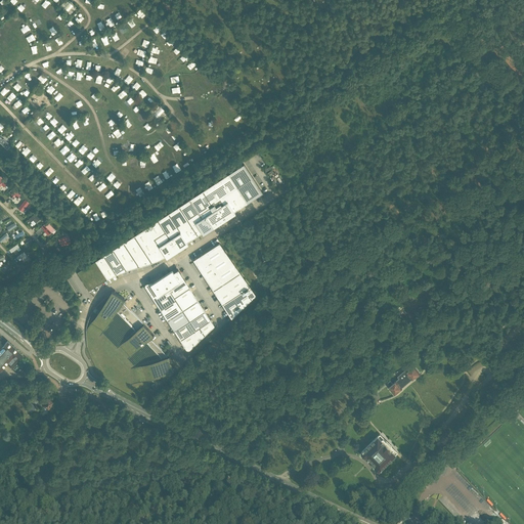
[(66,0),(64,0),(59,6),(70,15),(76,8),(73,6),(74,5),(69,2),(66,0)]
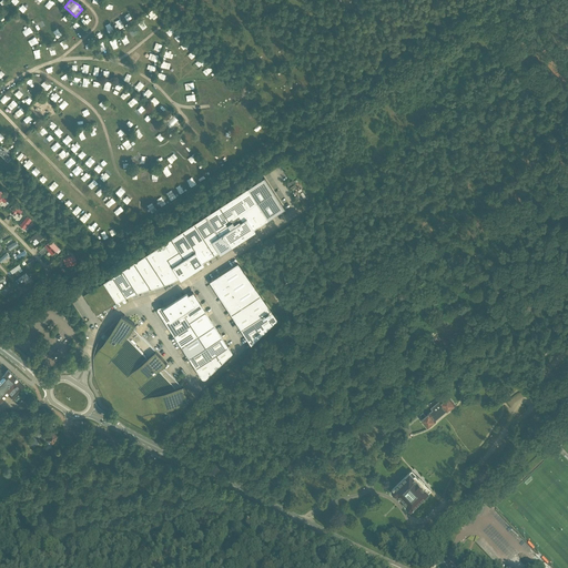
[(169,129),(172,132),(178,125),(179,127),(180,125),(179,124),(181,123),(178,120),(179,120),(174,115),(173,115),(170,113),(162,122),(164,124),(164,125),(169,130),(169,129)]
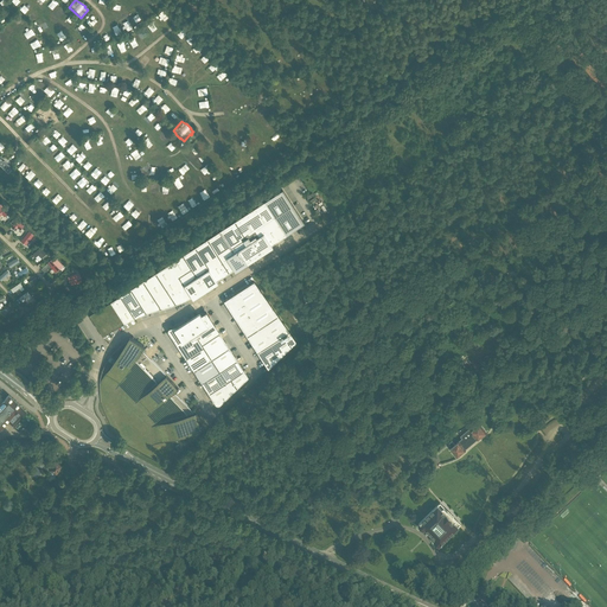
[(0,159),(0,165),(8,173),(12,170),(0,159)]
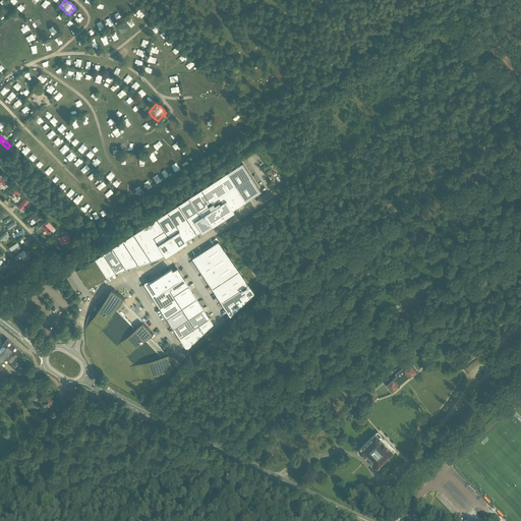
[(190,196),(188,197),(200,216),(193,220),(201,232),(212,225),(215,223),(217,222),(219,221),(221,220),(222,219),(224,218),(225,217),(227,216),(229,215),(231,213),(233,212),(234,211),(233,210),(240,206),(246,201),(262,191),(242,163),(227,173),(190,196)]
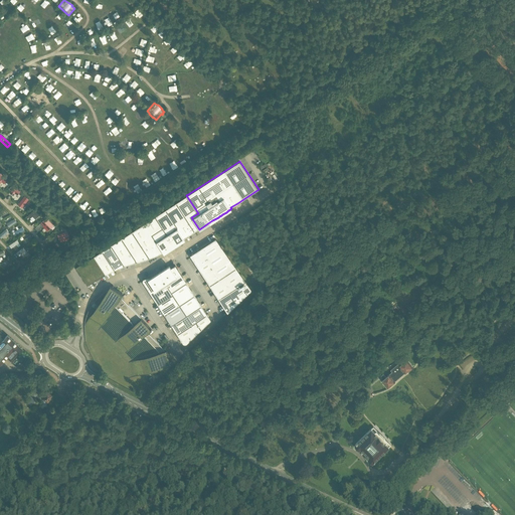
[(186,195),(176,202),(194,230),(198,228),(191,217),(198,213),(186,195)]
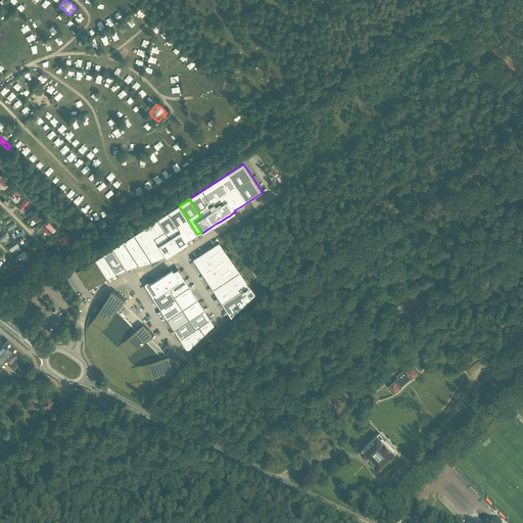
[(179,205),(168,212),(187,241),(192,238),(197,234),(179,205)]
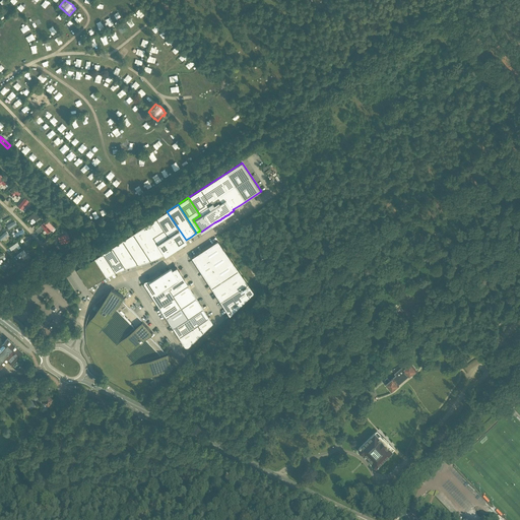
[(164,230),(153,236),(165,254),(165,255),(187,242),(186,240),(167,211),(156,218),(164,230)]
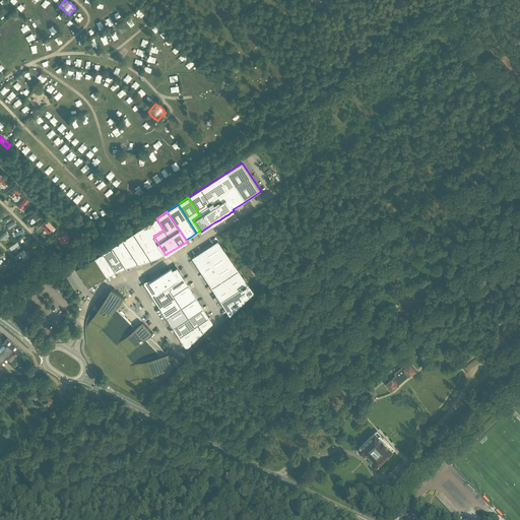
[(156,218),(133,234),(150,260),(155,258),(160,256),(165,254),(153,236),(164,230),(156,218)]
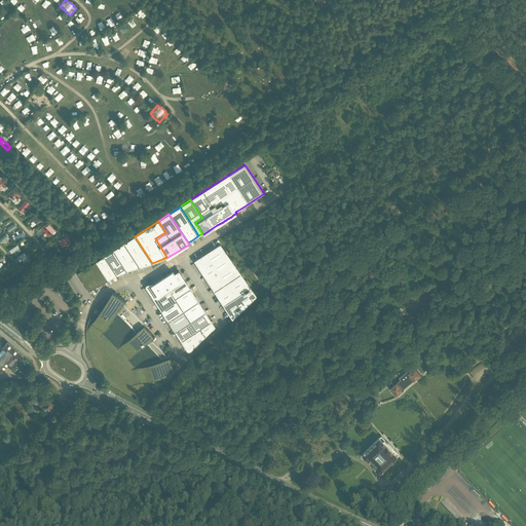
[(135,236),(123,243),(135,261),(137,268),(138,267),(137,267),(143,265),(144,266),(147,265),(152,263),(135,236)]
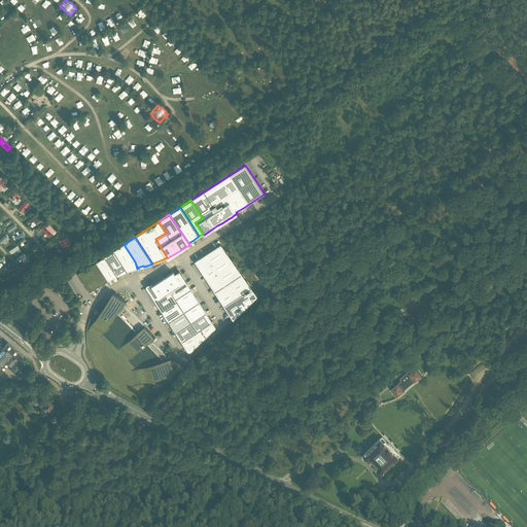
[(124,244),(113,250),(127,272),(128,271),(127,271),(133,269),(134,269),(137,269),(135,261),(124,244)]
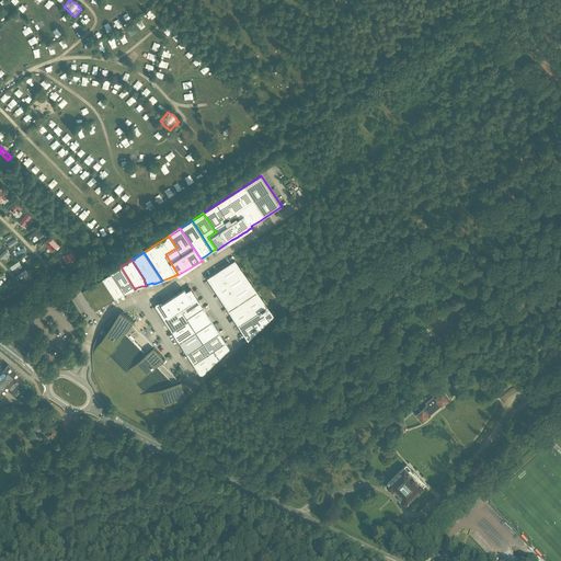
[(228,310),(256,292),(235,260),(207,278),(228,310)]
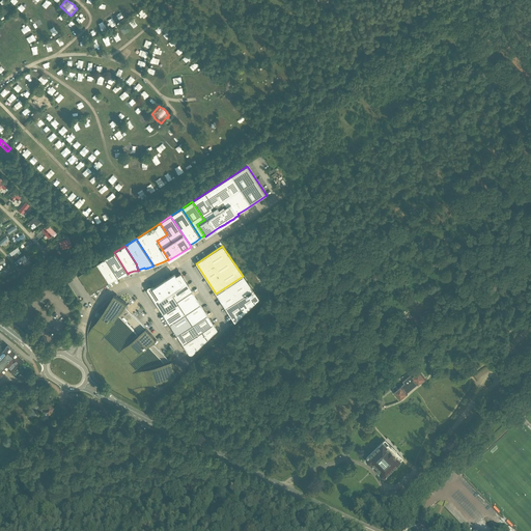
[(114,252),(105,258),(118,277),(120,276),(122,275),(127,274),(128,274),(114,252)]
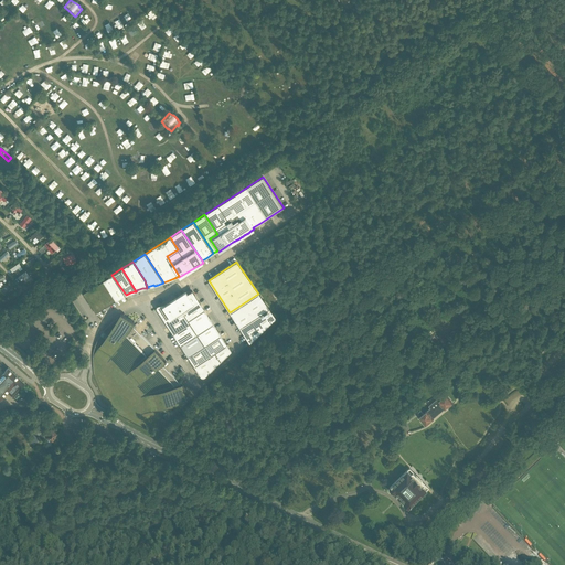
[(112,275),(83,294),(96,313),(115,300),(118,299),(121,297),(126,295),(112,275)]
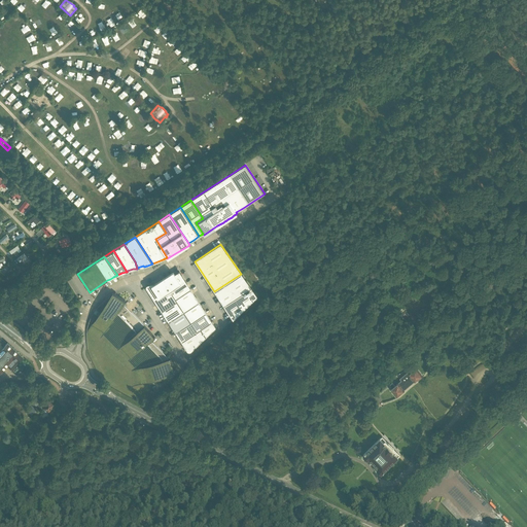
[(166,285),(175,299),(190,288),(186,282),(179,271),(175,274),(165,278),(169,283),(166,285)]
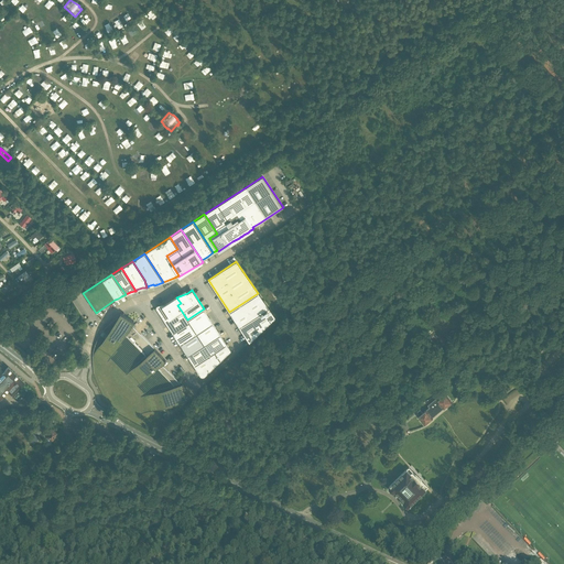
[(258,293),(229,312),(239,327),(269,307),(258,293)]
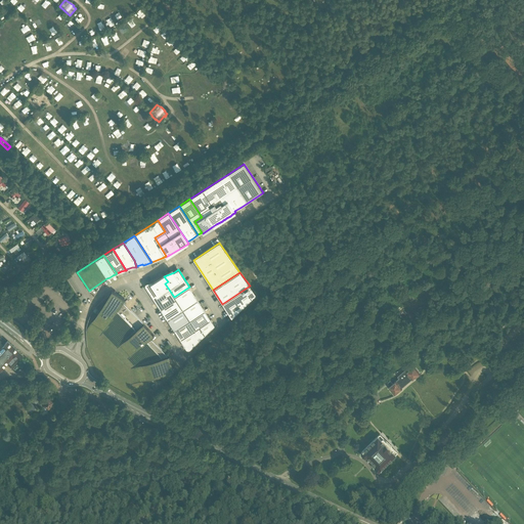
[(175,299),(174,297),(165,284),(168,281),(164,276),(161,278),(162,278),(160,279),(158,279),(155,280),(149,282),(146,282),(145,284),(145,285),(144,286),(145,287),(160,309),(175,299)]
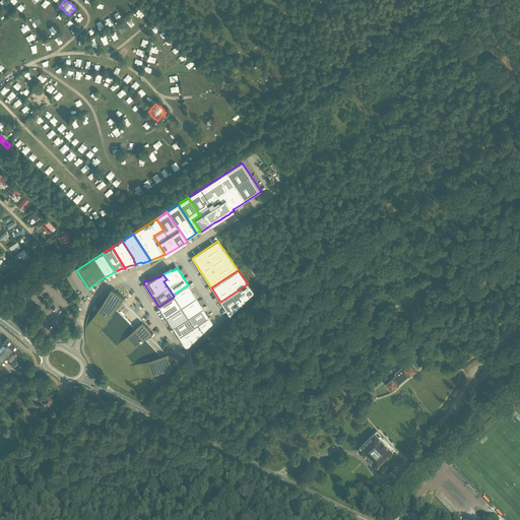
[(248,283),(220,302),(230,316),(254,293),(248,283)]
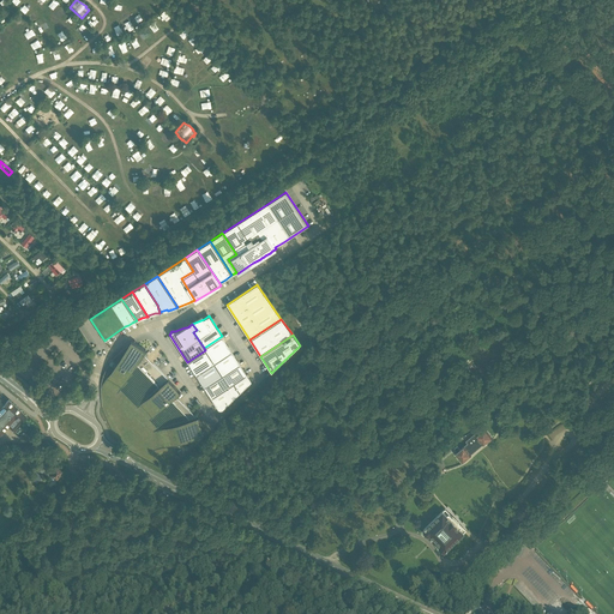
[(232,351),(228,345),(228,344),(222,336),(204,348),(205,350),(214,363),(232,351)]
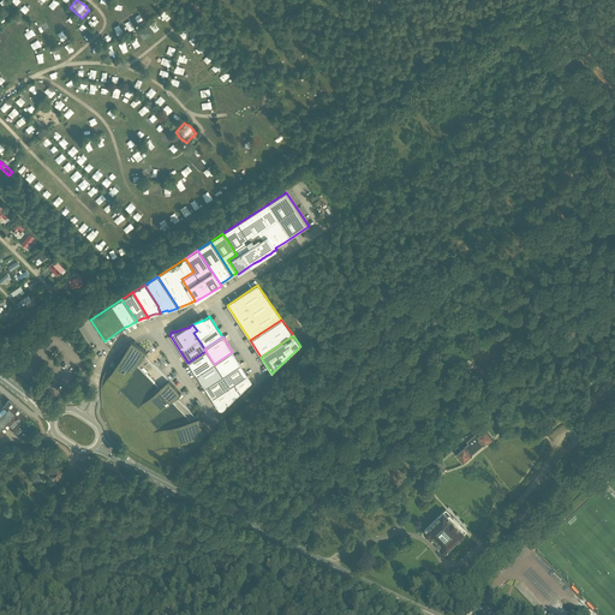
[(114,368),(107,380),(121,389),(141,407),(153,419),(161,430),(161,431),(166,447),(166,448),(197,437),(203,431),(198,418),(196,418),(175,396),(180,393),(175,388),(168,378),(167,378),(143,354),(145,350),(133,342),(127,346),(115,365),(113,363),(112,365),(114,368)]
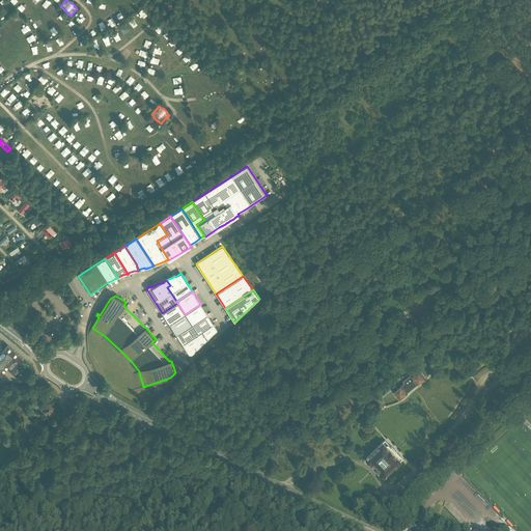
[(169,324),(185,314),(177,303),(162,313),(169,324)]
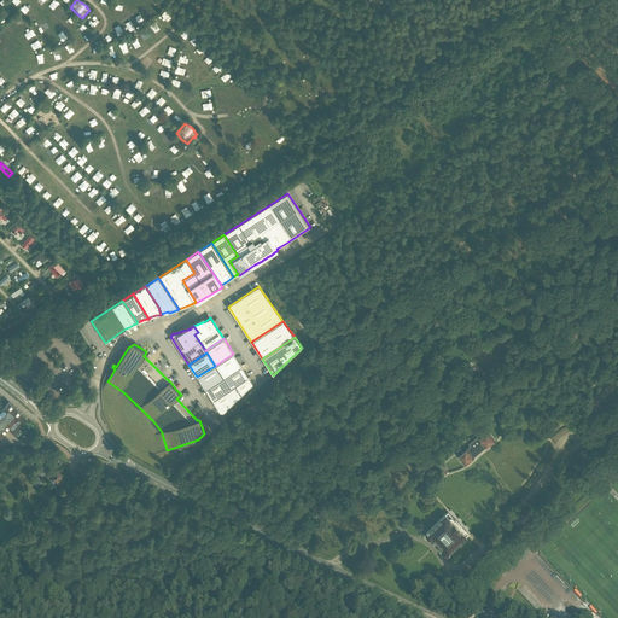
[(223,378),(242,366),(233,354),(215,366),(223,378)]
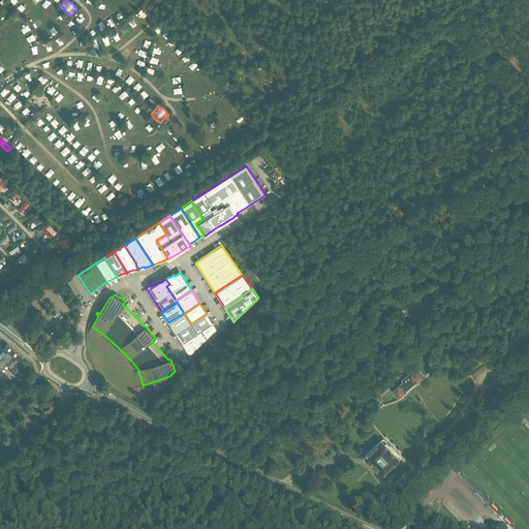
[(176,334),(191,323),(184,313),(168,322),(176,334)]
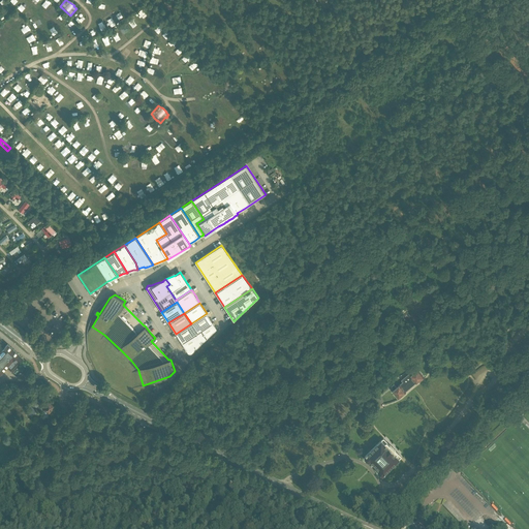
[(176,334),(181,342),(200,330),(212,322),(207,313),(191,323),(176,334)]
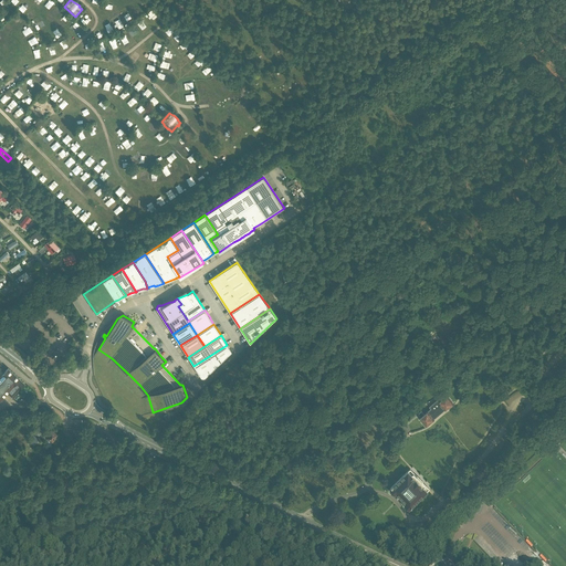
[(215,353),(220,362),(231,352),(227,345),(215,353)]
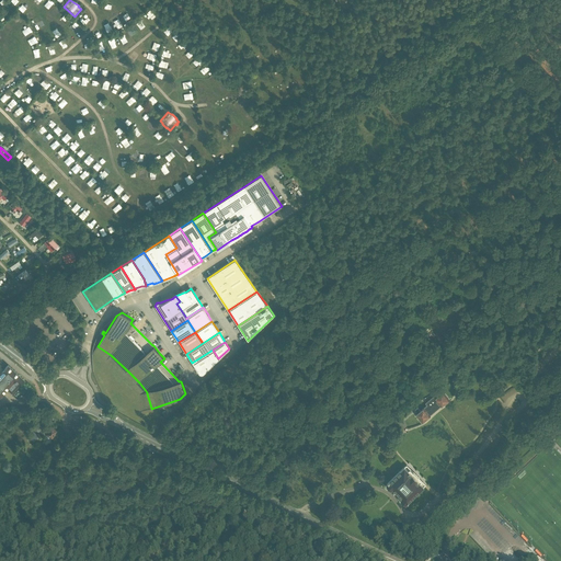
[(204,373),(218,358),(213,350),(192,363),(198,373),(199,374),(202,374),(203,374),(204,373)]
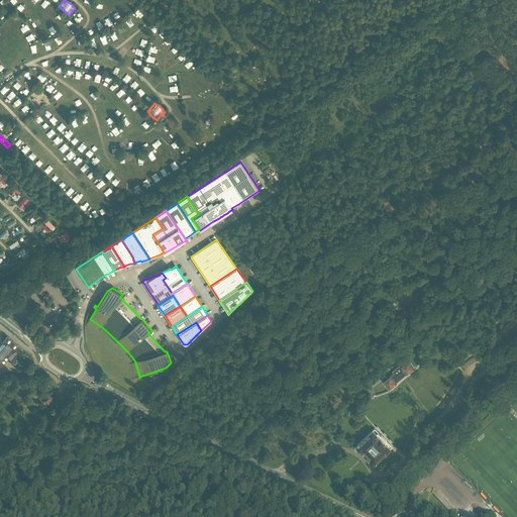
[(18,345),(8,336),(5,338),(0,333),(0,365),(8,356),(13,360),(22,350),(17,346),(18,345)]
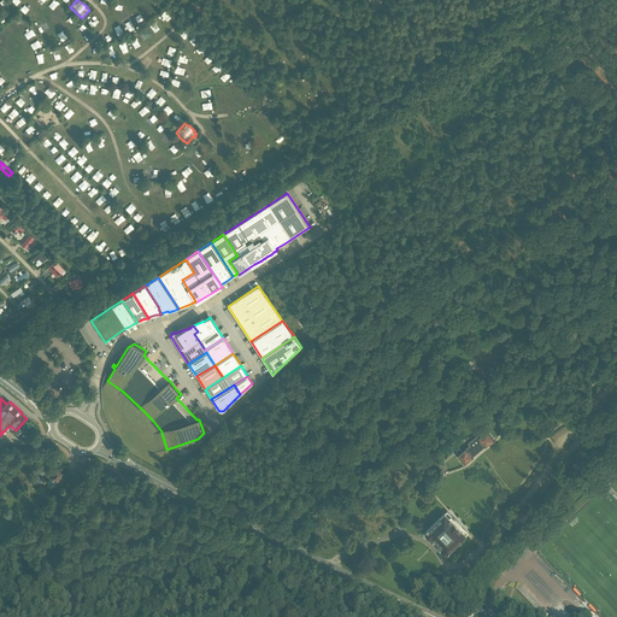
[(494,439),(491,434),(488,430),(479,438),(477,436),(469,444),(470,445),(463,452),(459,448),(457,451),(459,454),(458,456),(464,464),(474,457),(486,446),(494,439)]
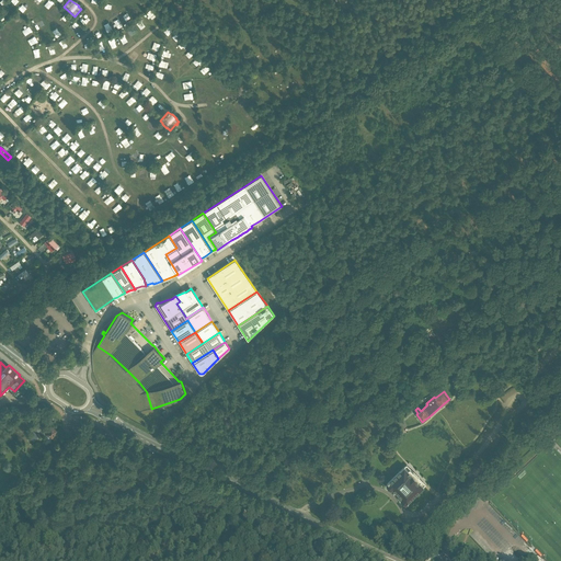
[(33,428),(41,433),(45,425),(38,421),(33,428)]
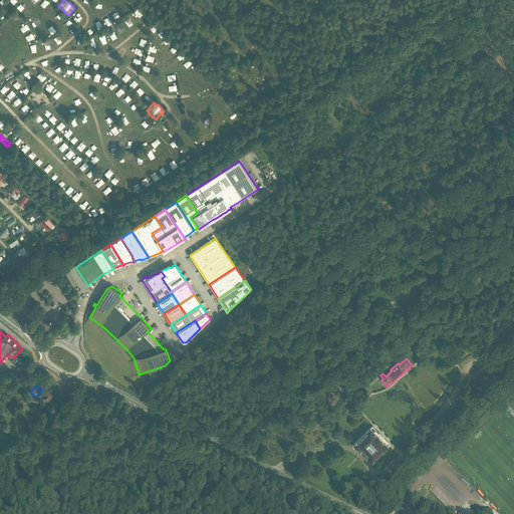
[(48,401),(52,394),(45,390),(42,393),(44,395),(42,398),(48,401)]
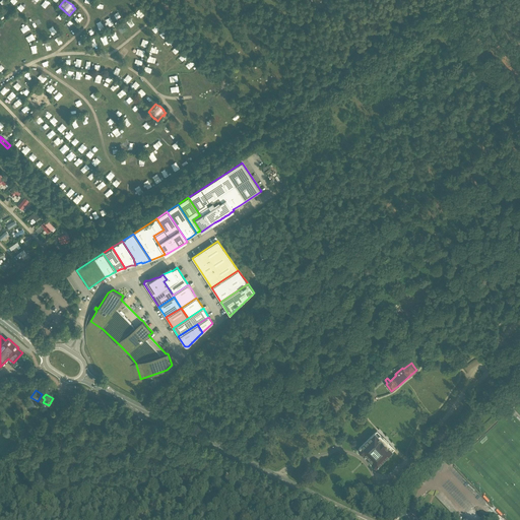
[(507,401),(506,403),(509,406),(515,401),(512,397),(509,400),(507,401)]
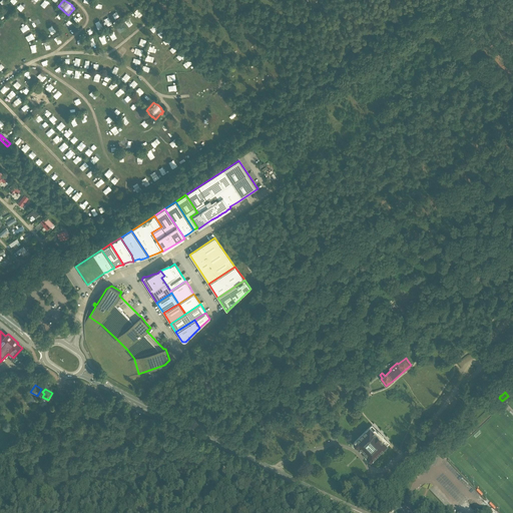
[(31,404),(35,398),(30,393),(25,399),(31,404)]
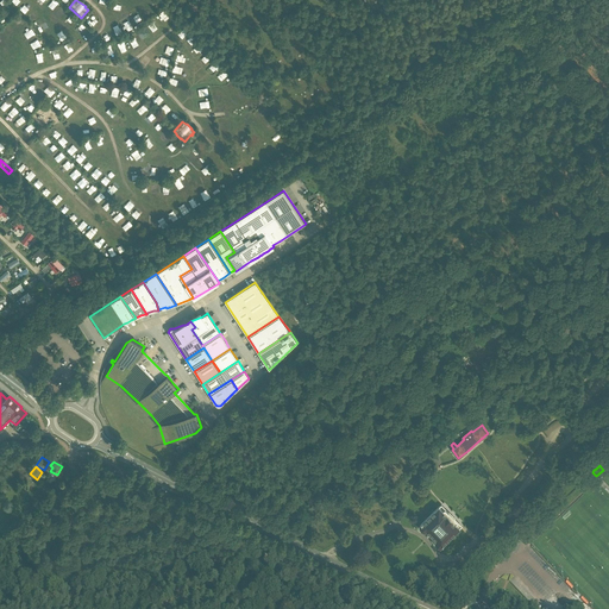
[(440,546),(441,547),(460,528),(439,507),(432,514),(420,525),(421,526),(420,527),(424,532),(425,529),(426,531),(427,529),(429,532),(437,540),(435,541),(437,541),(435,544),(439,547),(440,546)]
